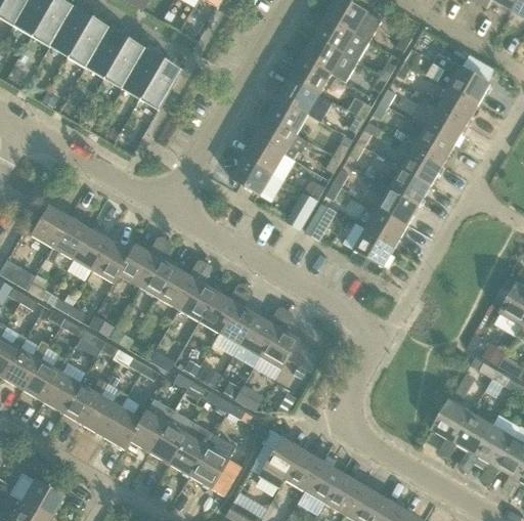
[(0,16),(13,25),(27,0),(2,0),(0,5),(0,16)]
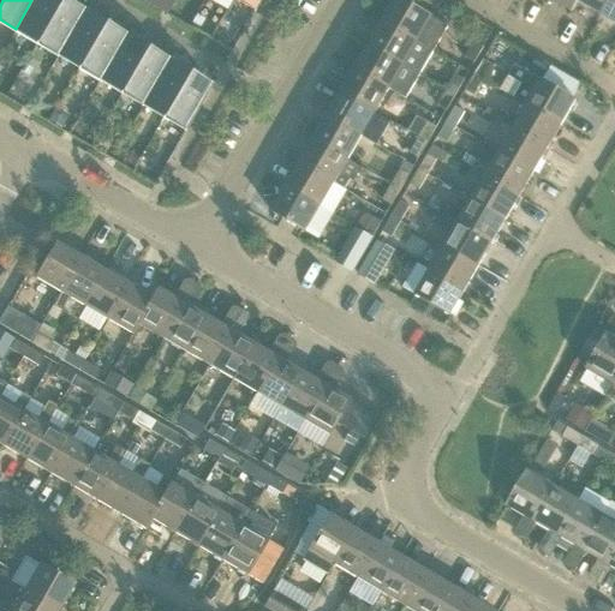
[(37,41),(60,0),(31,0),(16,29),(37,41)]
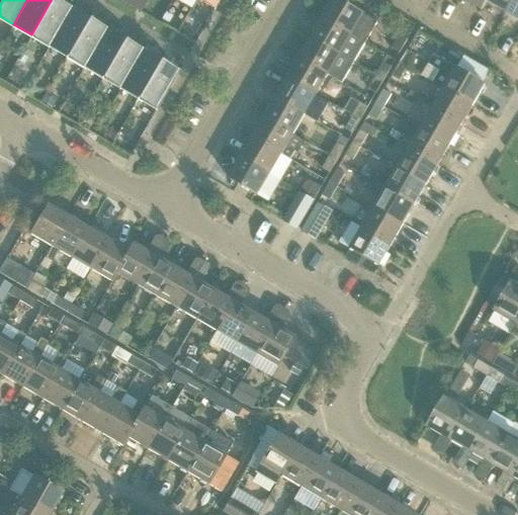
[(49,46),(71,6),(60,0),(51,0),(31,34),(49,46)]
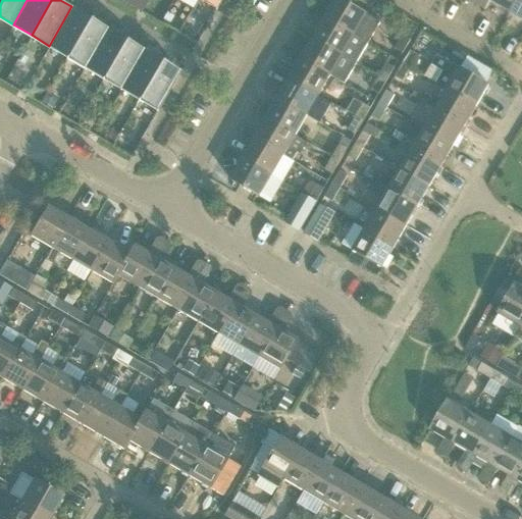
[(217,9),(222,0),(203,0),(217,9)]
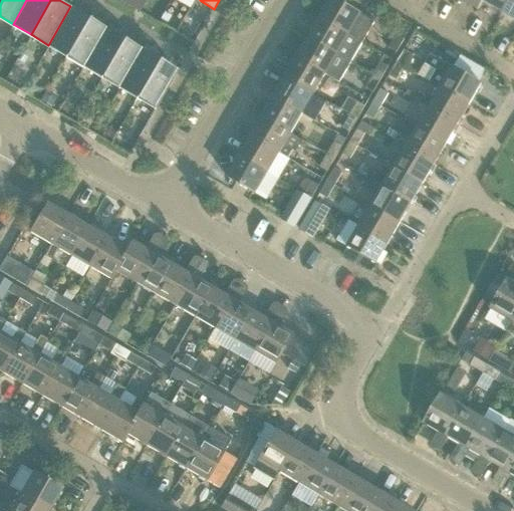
[(329,0),(320,16),(363,41),(375,20),(361,12),(340,0),(329,0)]
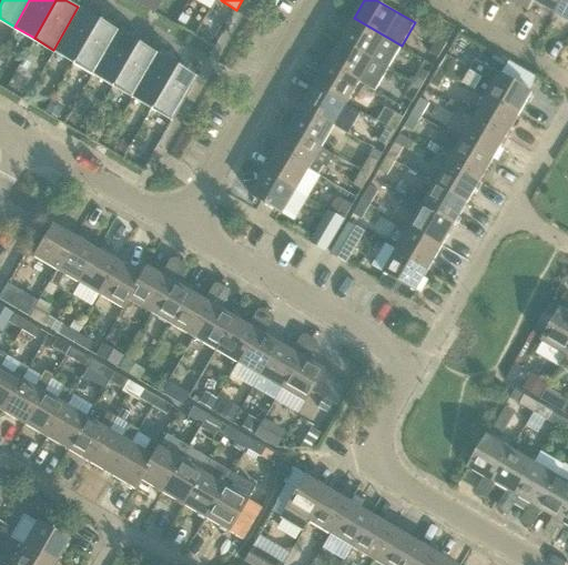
[(535,0),(556,12),(563,0),(535,0)]
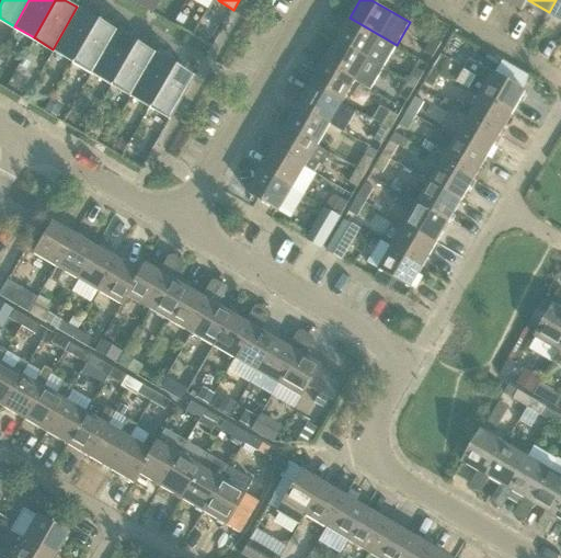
[(556,0),(549,12),(560,19),(560,0),(556,0)]
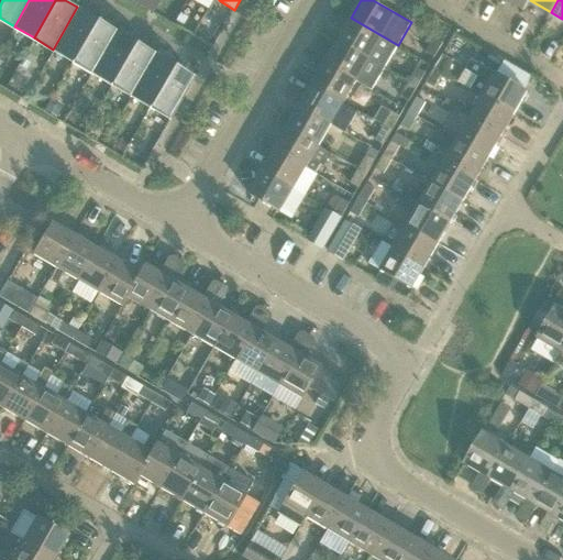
[(73,61),(97,19),(77,7),(53,50),(73,61)]
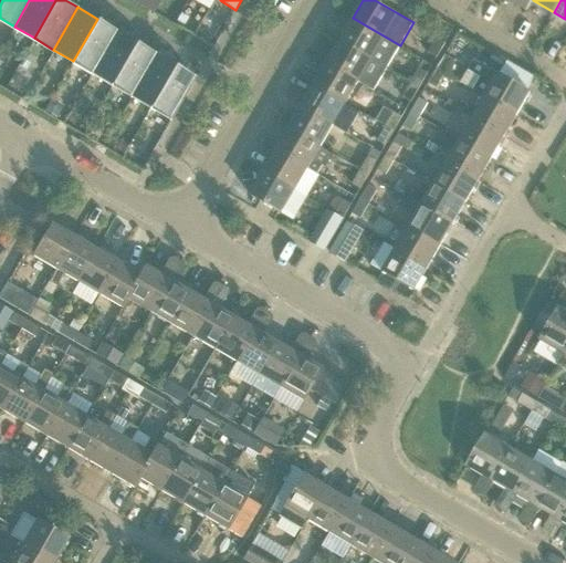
[(175,21),(182,27),(189,17),(180,12),(175,21)]
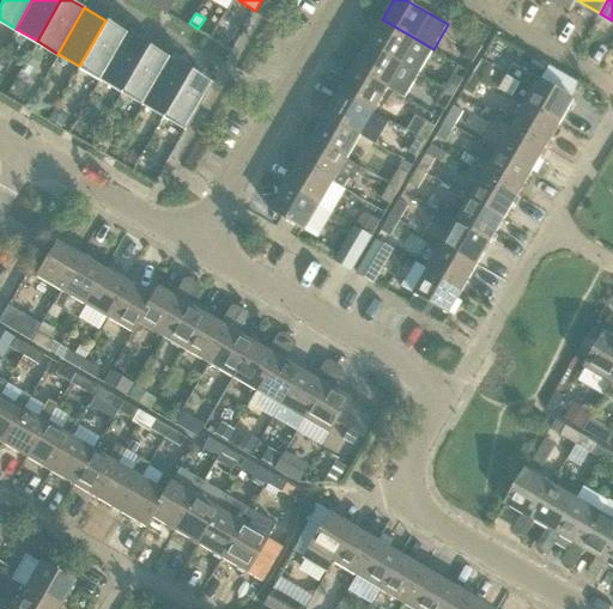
[(404,62),(420,73),(434,49),(382,19),(369,42),(404,62)]
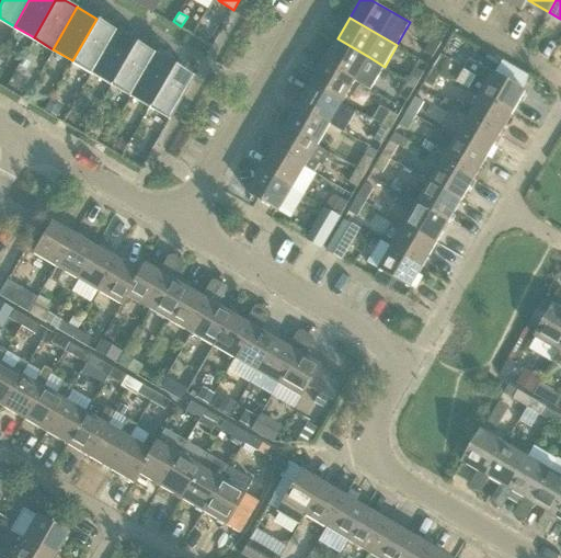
[(91,71),(116,30),(96,19),(72,60),(91,71)]
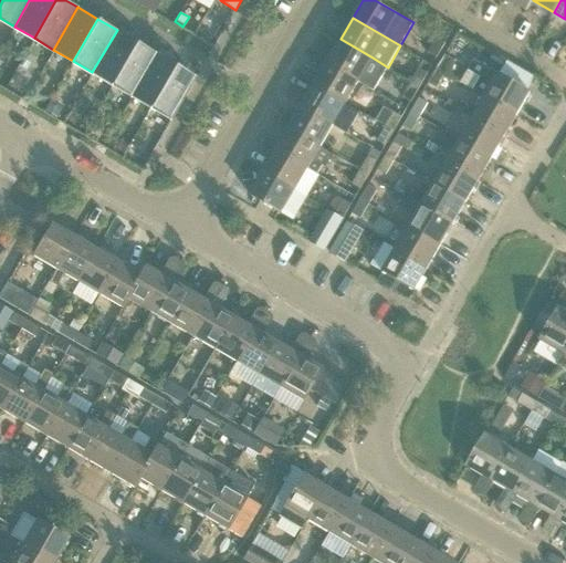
[(112,83),(136,41),(117,30),(92,72),(112,83)]
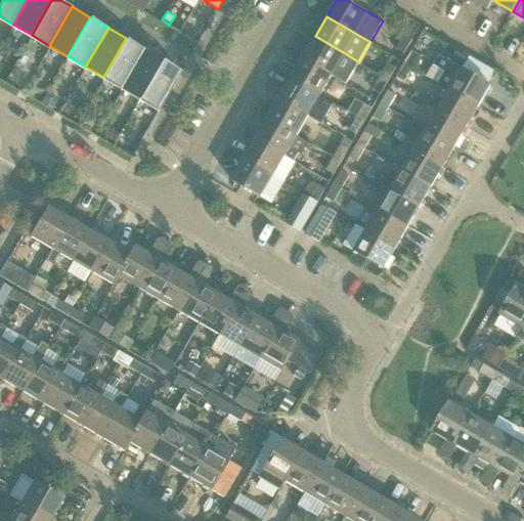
[(405,52),(411,39),(403,35),(397,48),(405,52)]
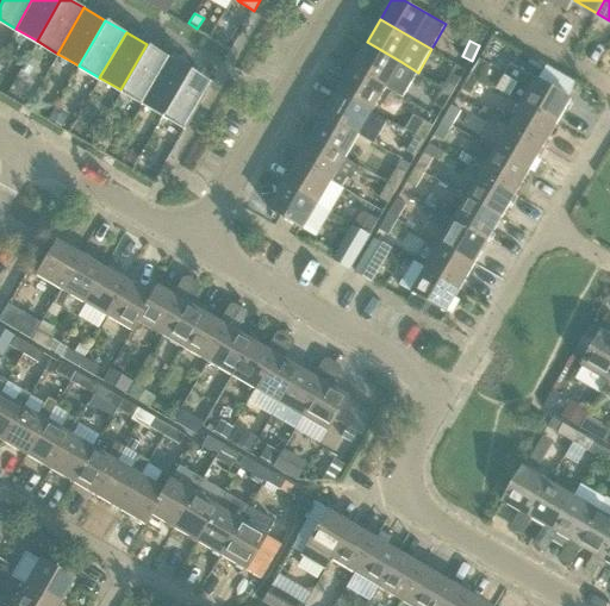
[(353,66),(387,86),(404,95),(418,73),(402,62),(367,42),(353,66)]
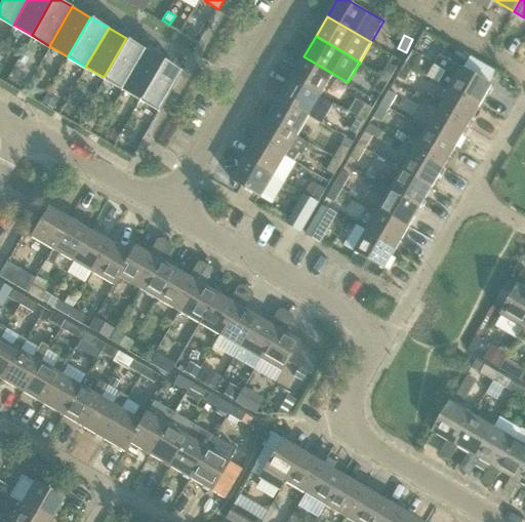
[(121,88),(145,48),(126,38),(104,77),(121,88)]
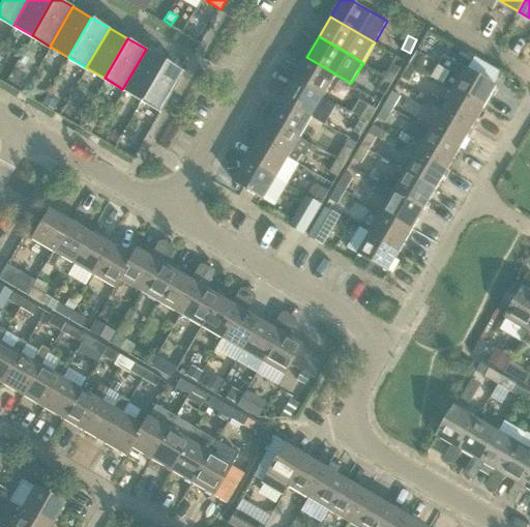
[(141,99),(164,60),(146,49),(122,89),(141,99)]
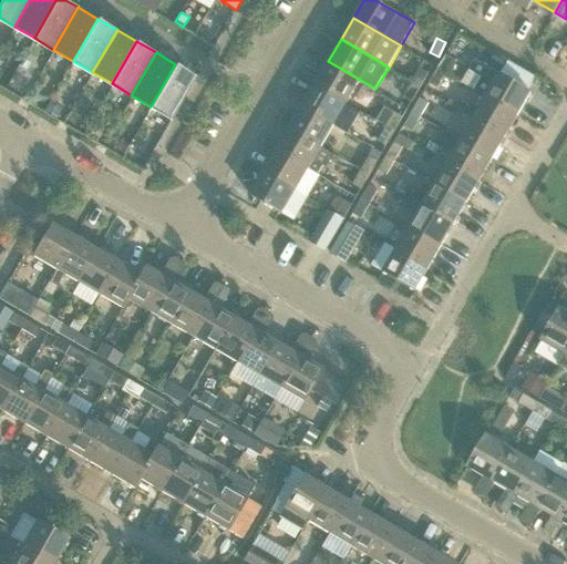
[(446,72),(456,57),(446,52),(439,68),(446,72)]
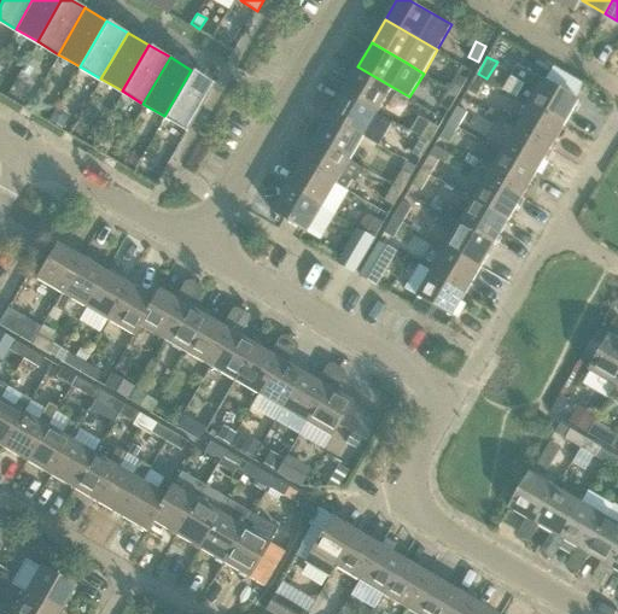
[(518,63),(511,75),(525,83),(518,95),(531,104),(530,104),(565,124),(581,100),(575,97),(583,83),(553,65),(544,80),(518,63)]
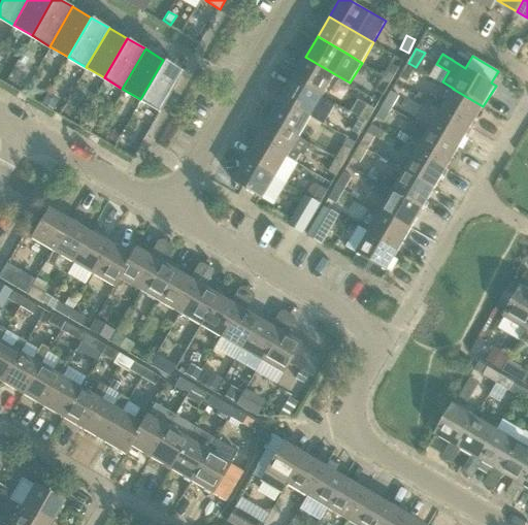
[(324,95),(335,74),(305,57),(294,77),(324,95)]
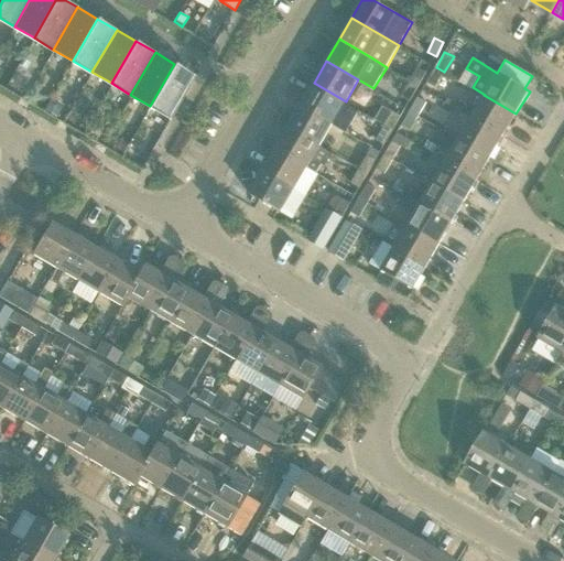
[(171,118),(195,76),(174,64),(150,106),(171,118)]
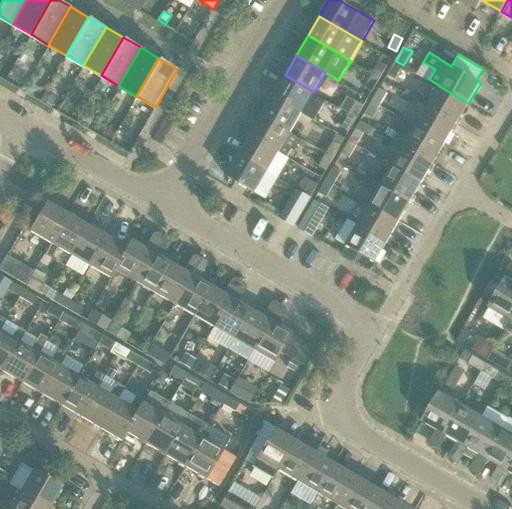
[(372,73),(380,78),(388,64),(381,59),(372,73)]
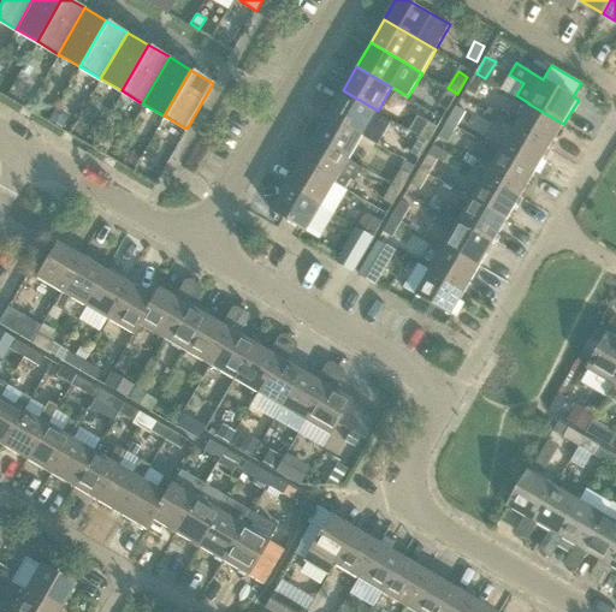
[(478,93),(485,78),(477,73),(468,87),(478,93)]
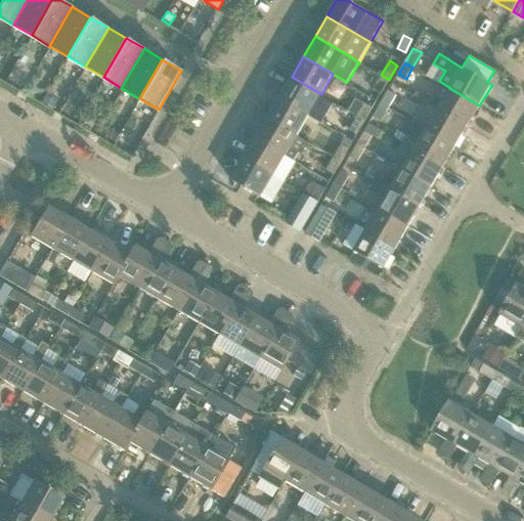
[(382,91),(389,80),(381,75),(375,86),(382,91)]
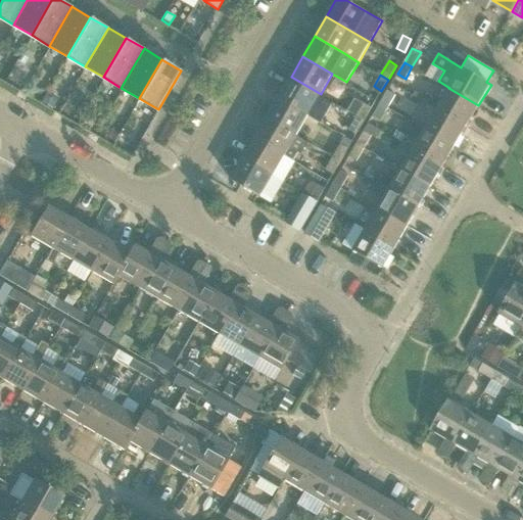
[(314,105),(321,94),(291,77),(280,96),(308,113),(317,117),(322,110),(314,105)]
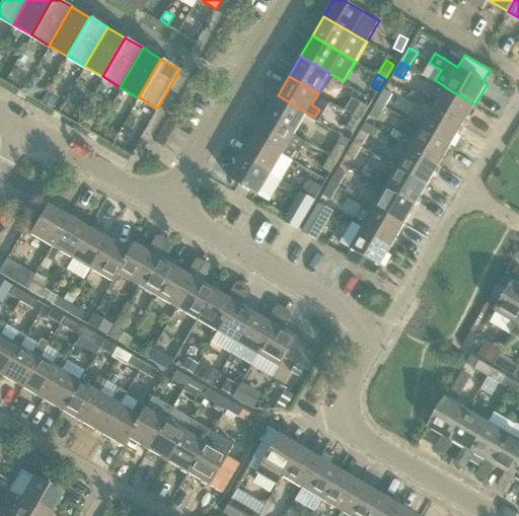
[(385,105),(392,94),(393,91),(386,87),(378,101),(385,105)]
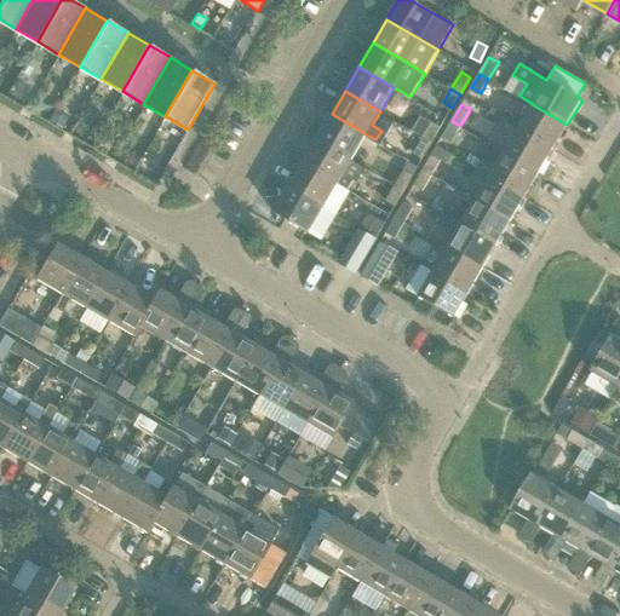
[(554,149),(567,125),(532,104),(524,117),(514,110),(507,120),(520,126),(518,128),(554,149)]
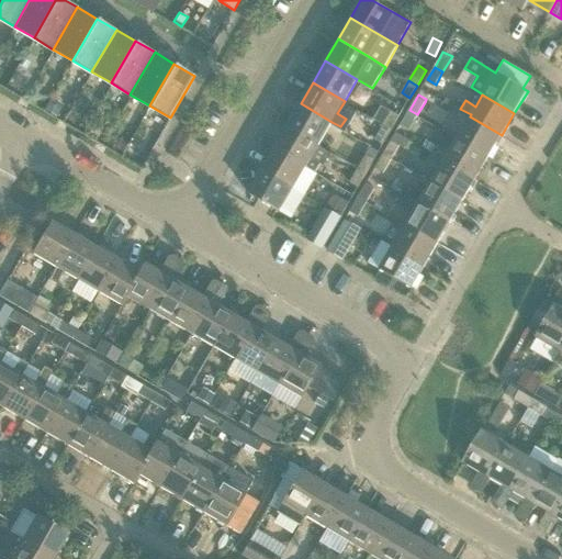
[(63,103),(52,97),(45,109),(56,115),(63,103)]
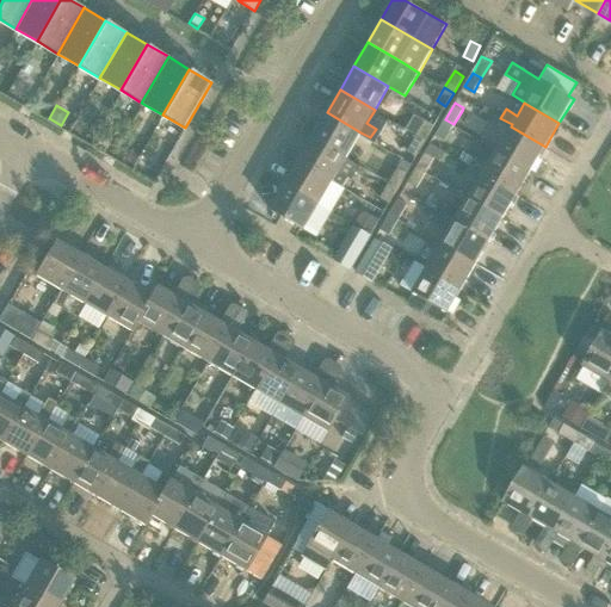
[(347,156),(360,132),(327,112),(313,136),(347,156)]
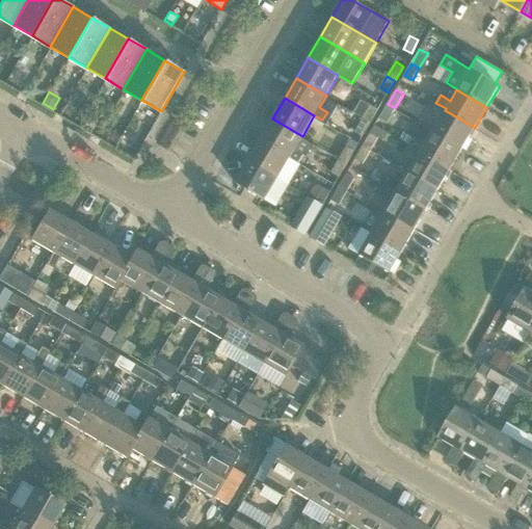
[(364,117),(371,122),(380,107),(372,103),(364,117)]
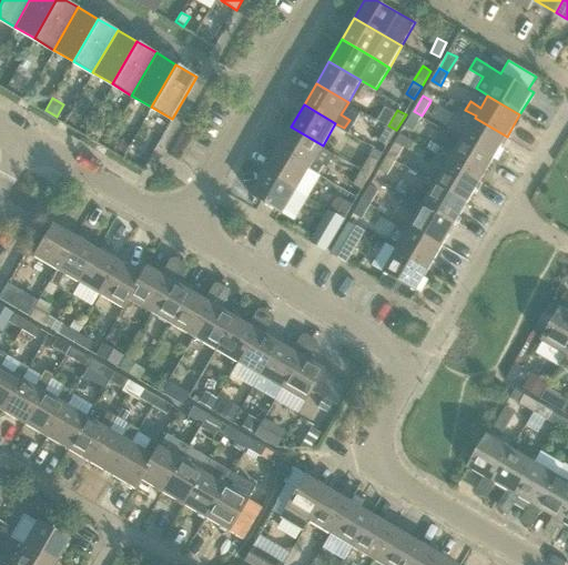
[(414,129),(422,115),(414,111),(406,124),(414,129)]
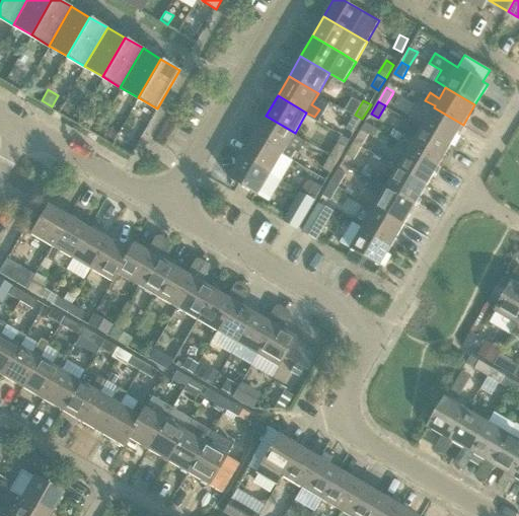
[(452,144),(463,125),(434,107),(422,127),(452,144)]
